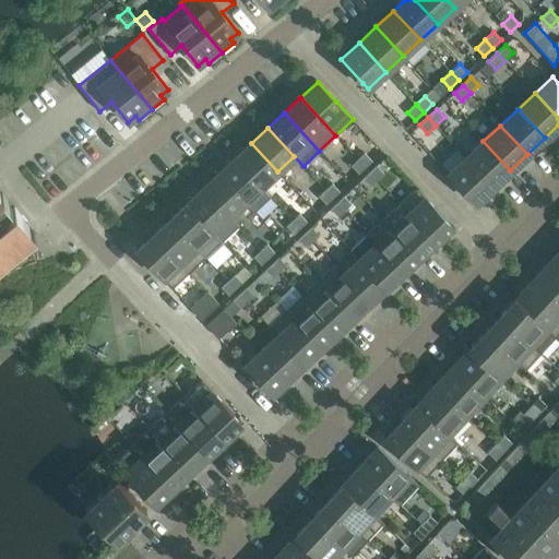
[(510,170),(483,141),(466,157),(492,187),(510,170)]
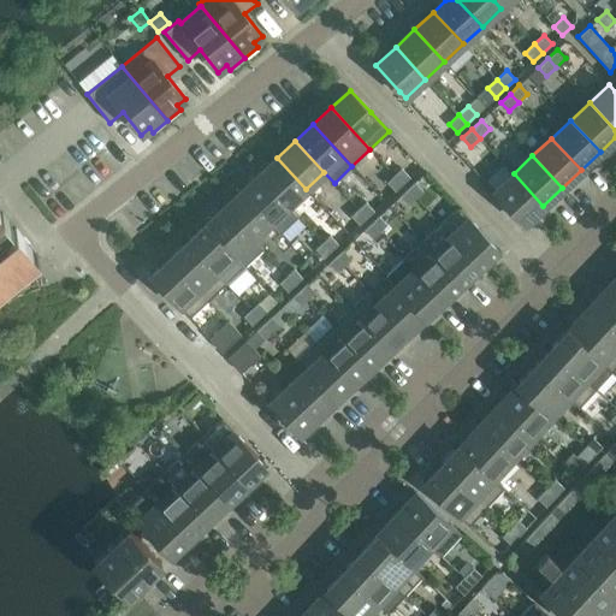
[(259,175),(289,206),(306,189),(277,158),(259,175)]
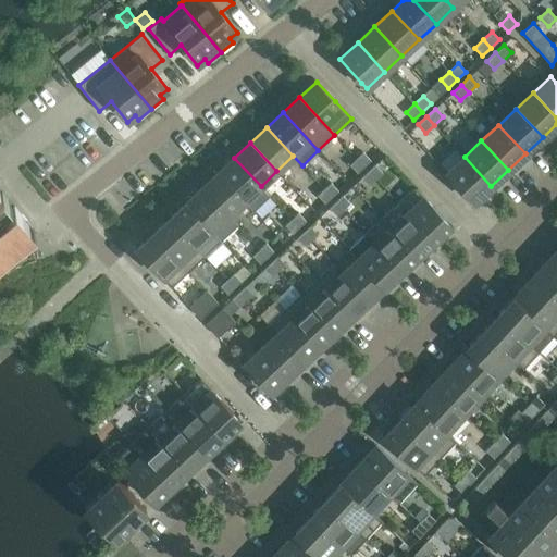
[(371,160),(363,152),(357,158),(364,166),(371,160)]
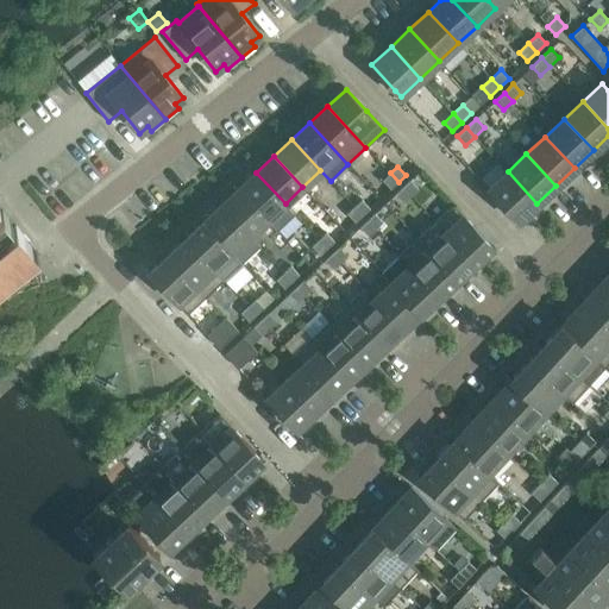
[(488,189),(494,196),(494,195),(518,221),(537,203),(508,171),(488,189)]
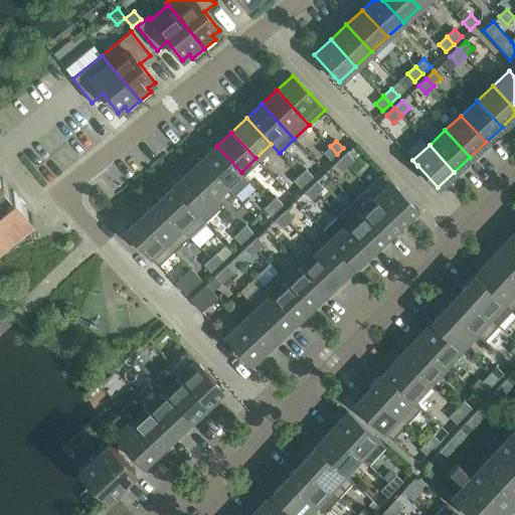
[(202,160),(226,186),(234,194),(249,181),(241,172),(216,146),(202,160)]
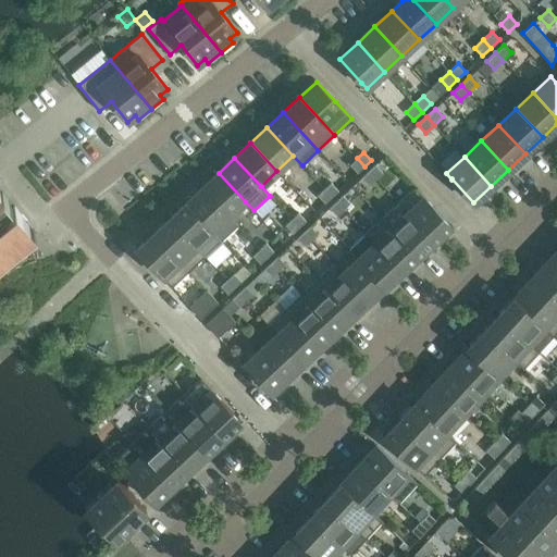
[(350,164),(358,173),(364,166),(357,158),(350,164)]
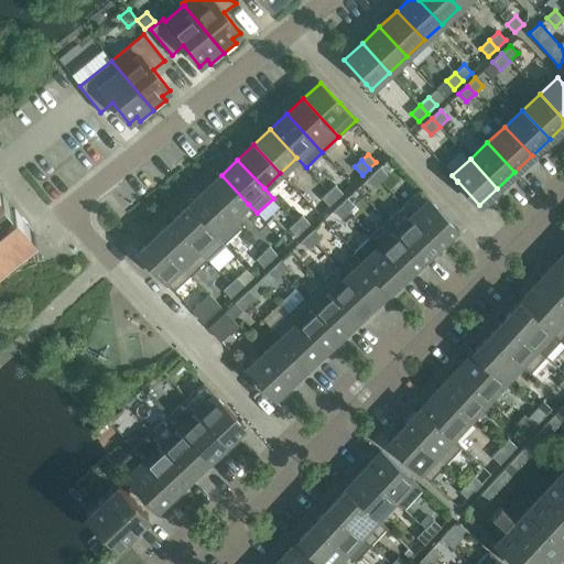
[(388,175),(380,166),(373,173),(381,181),(388,175)]
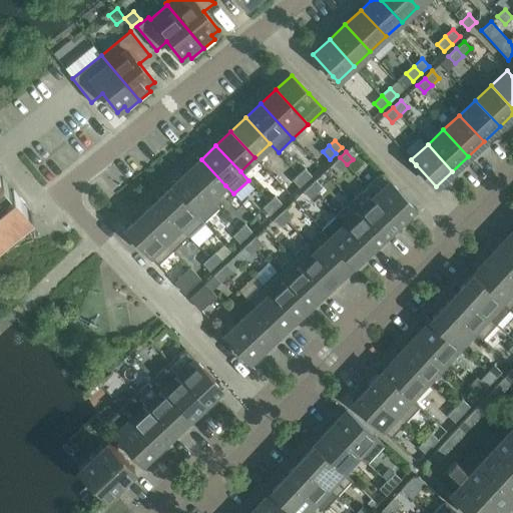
[(333,163),(340,170),(347,164),(340,157),(333,163)]
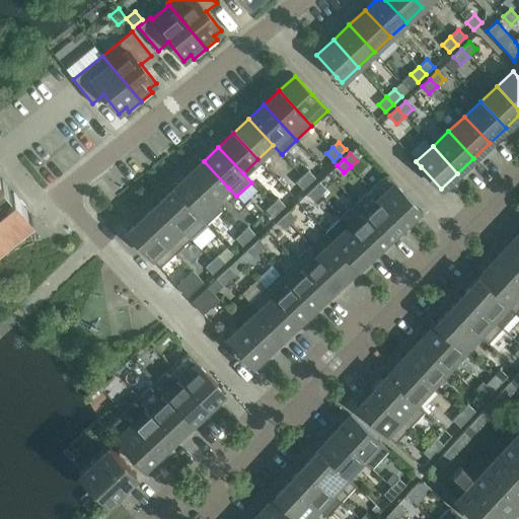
[(189,175),(213,202),(228,188),(204,161),(189,175)]
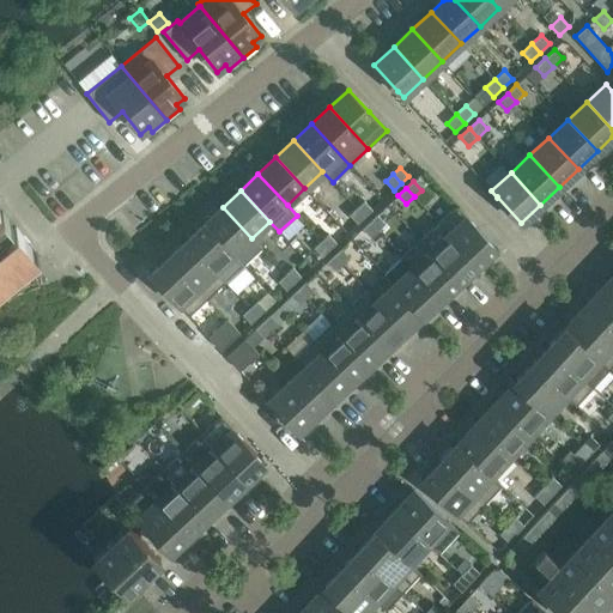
[(372,210),(364,200),(357,207),(365,217),(372,210)]
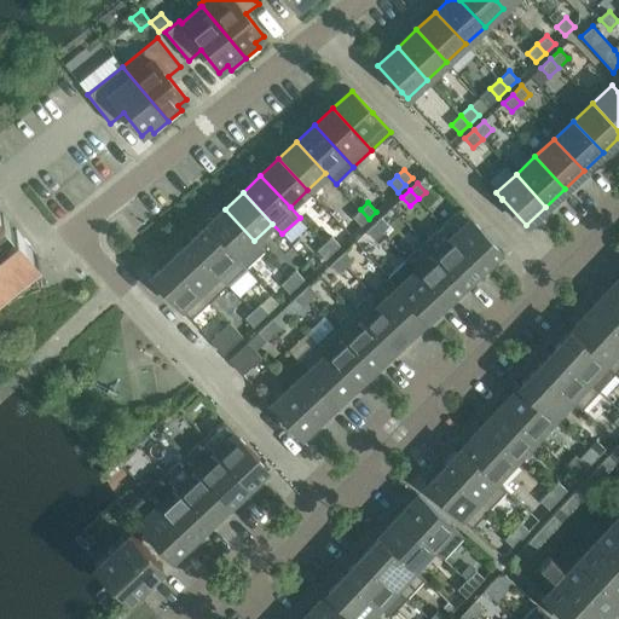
[(499,249),(473,220),(461,208),(443,225),(481,267),(499,249)]
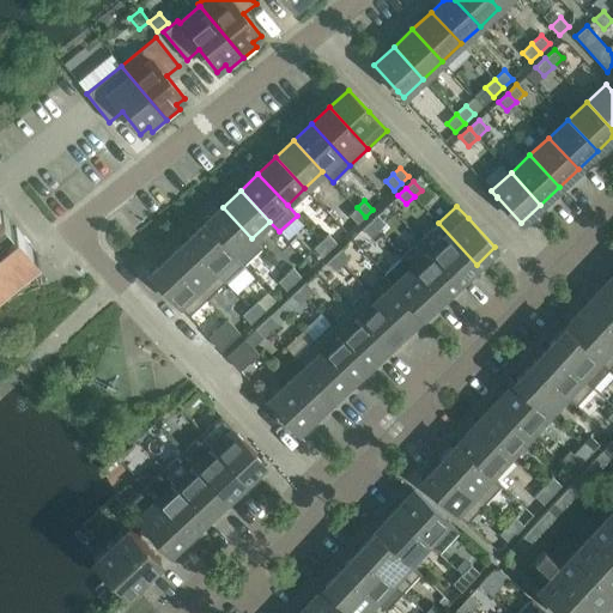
[(223,207),(205,224),(234,255),(243,265),(261,248),(252,238),(223,207)]
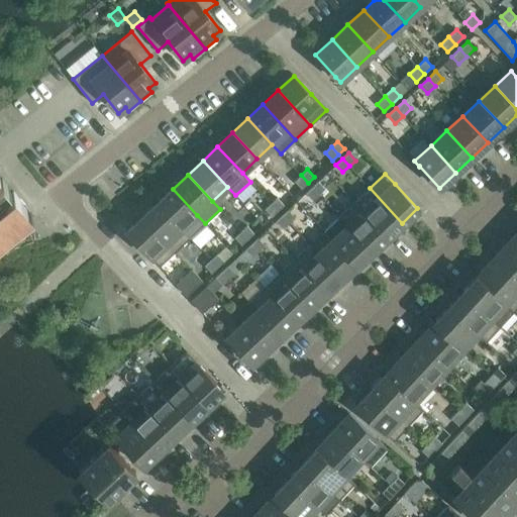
[(295,181),(302,188),(308,183),(301,175),(295,181)]
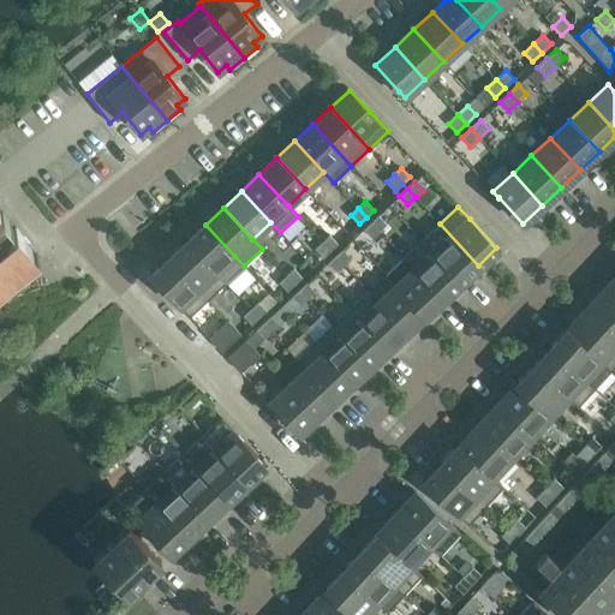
[(0,284),(1,282),(13,272),(15,273),(37,254),(16,228),(0,240),(0,232),(11,224),(3,213),(0,214),(0,284)]
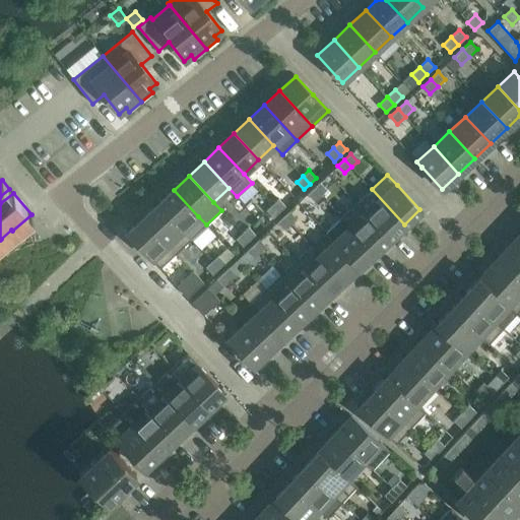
[(327,189),(320,182),(314,188),(321,195),(327,189)]
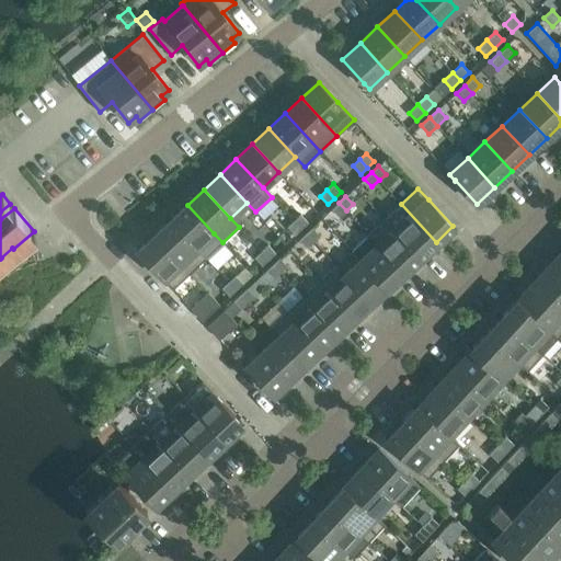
[(332,209),(340,217),(346,210),(339,203),(332,209)]
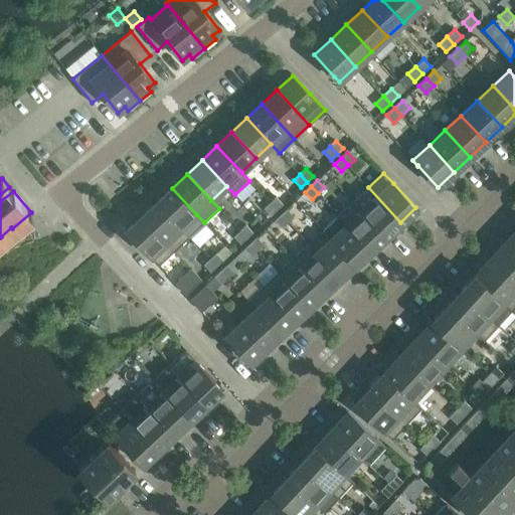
[(400,222),(368,187),(353,201),(385,236),(400,222)]
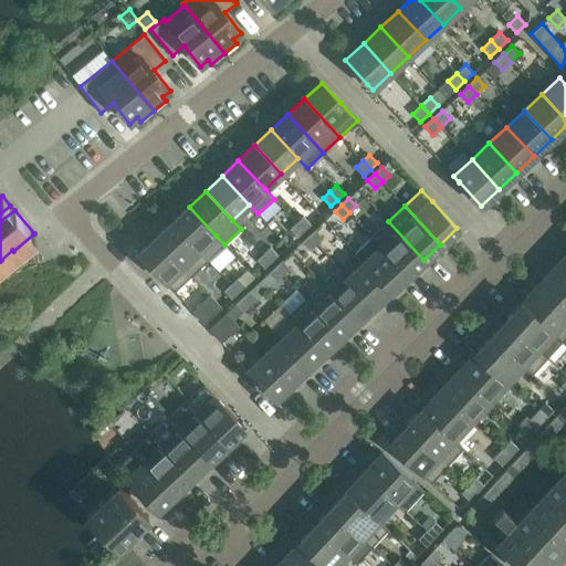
[(173,222),(208,260),(224,244),(216,236),(189,207),(173,222)]
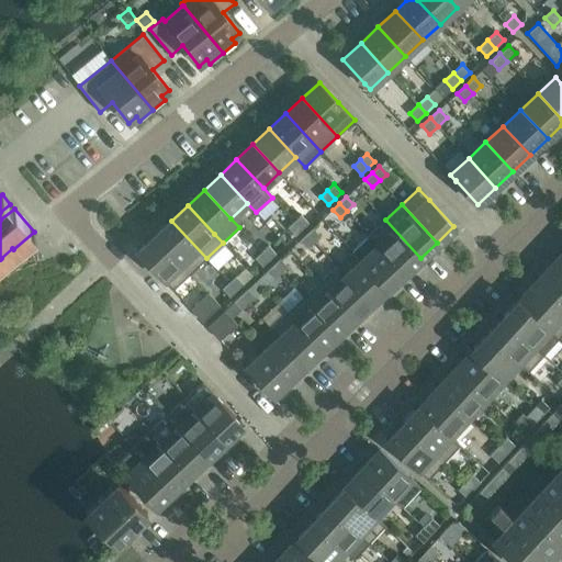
[(308,223),(301,214),(294,221),(302,228),(308,223)]
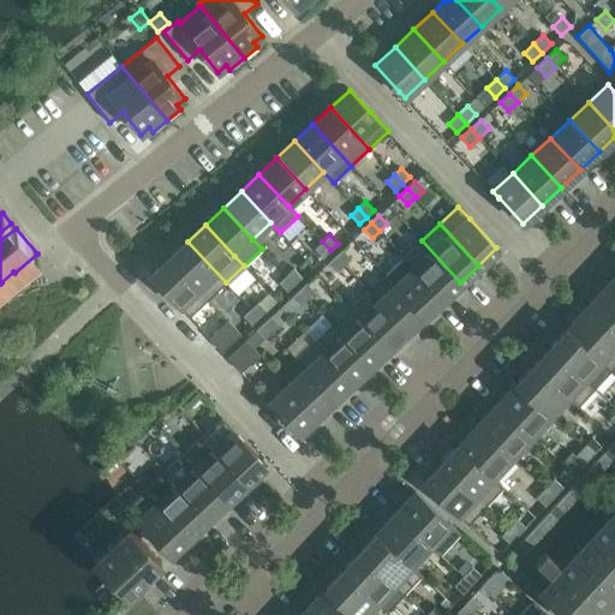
[(422,240),(404,257),(442,299),(460,282),(422,240)]
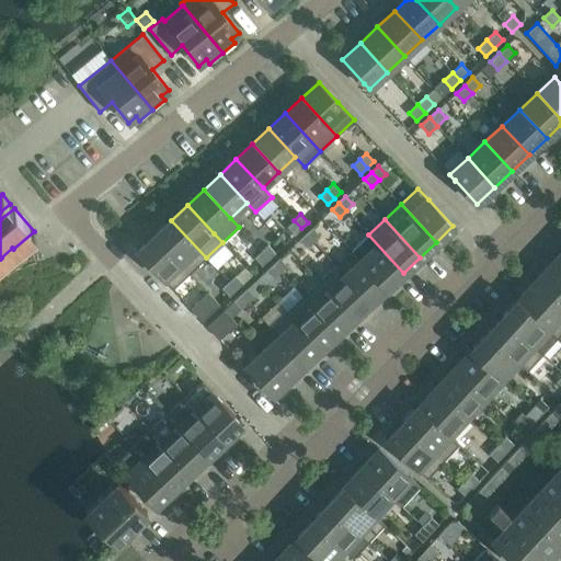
[(155,236),(190,273),(206,258),(171,220),(155,236)]
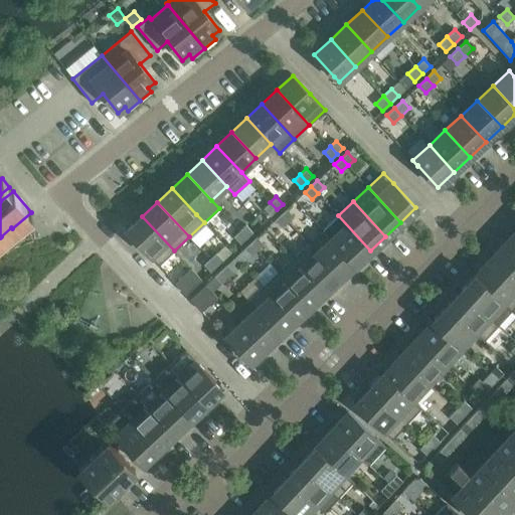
[(264,208),(271,215),(277,209),(270,202),(264,208)]
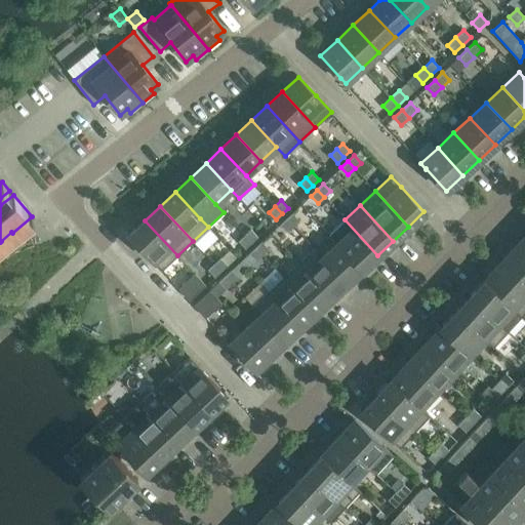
[(299,219),(292,212),(286,218),(293,226),(299,219)]
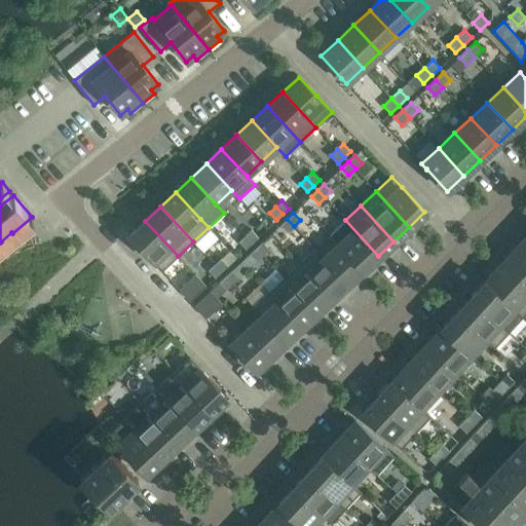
[(280,224),(288,232),(294,226),(287,219),(280,224)]
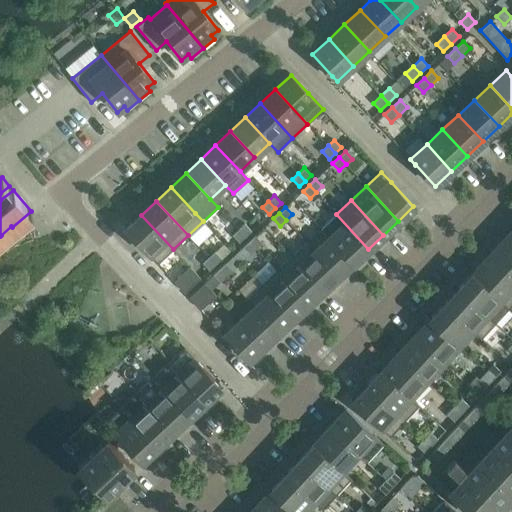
[(336,214),(321,228),(329,237),(353,263),(368,249),(336,214)]
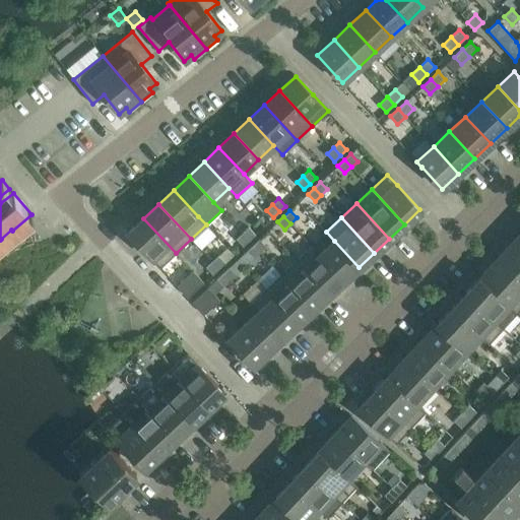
[(150,258),(160,268),(176,253),(143,218),(128,233),(151,258),(150,258)]
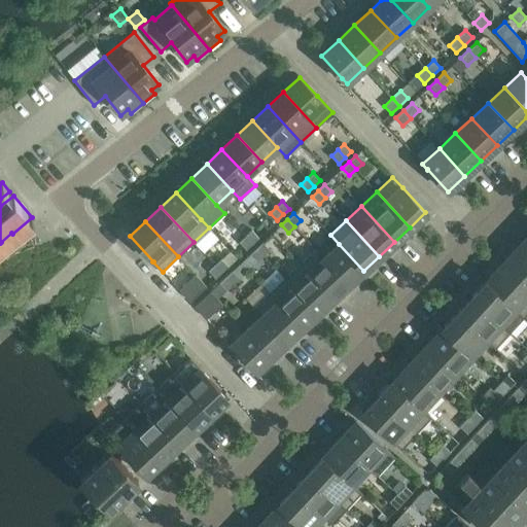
[(258,238),(251,230),(245,236),(252,243),(258,238)]
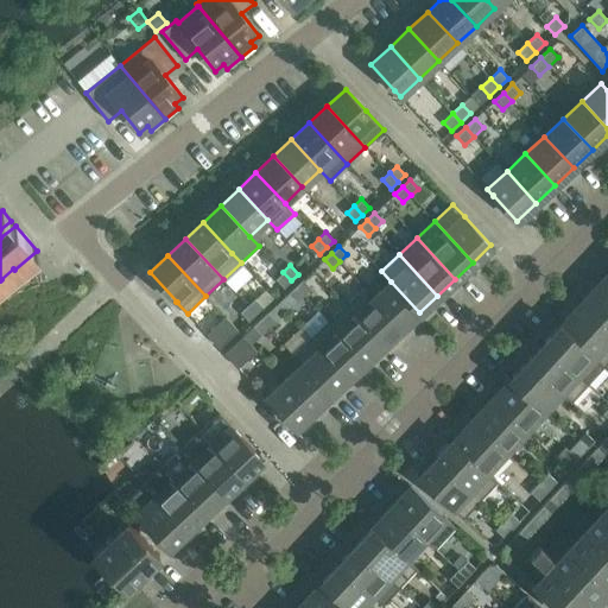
[(276,279),(284,287),(291,280),(283,272),(276,279)]
